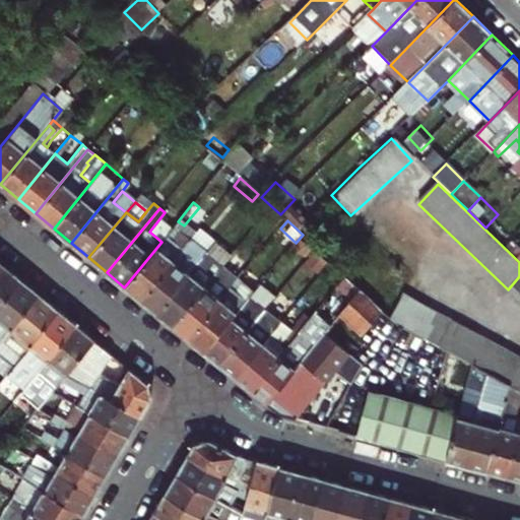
[(175,225),(161,242),(124,287),(141,301),(184,248),(174,240),(181,231),(175,225)]
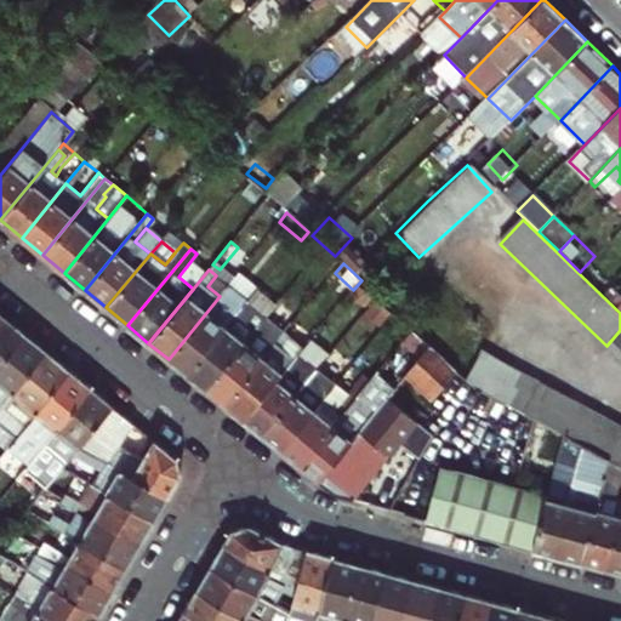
[(228,285),(216,275),(208,286),(220,296),(228,285)]
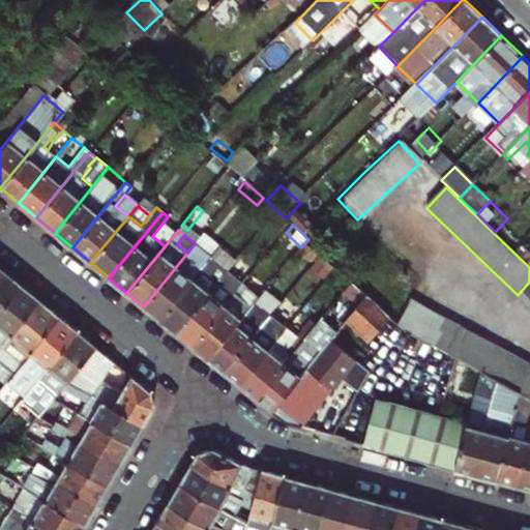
[(187,253),(144,306),(158,319),(211,258),(195,243),(187,253)]
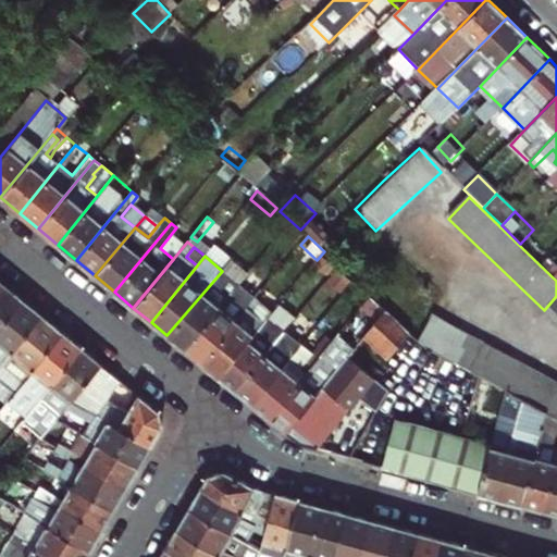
[(339,267),(330,279),(345,293),(356,281),(339,267)]
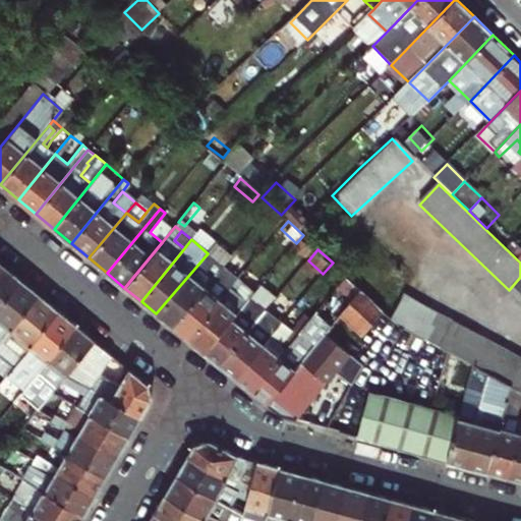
[(208,253),(156,313),(172,327),(216,275),(206,267),(214,257),(208,253)]
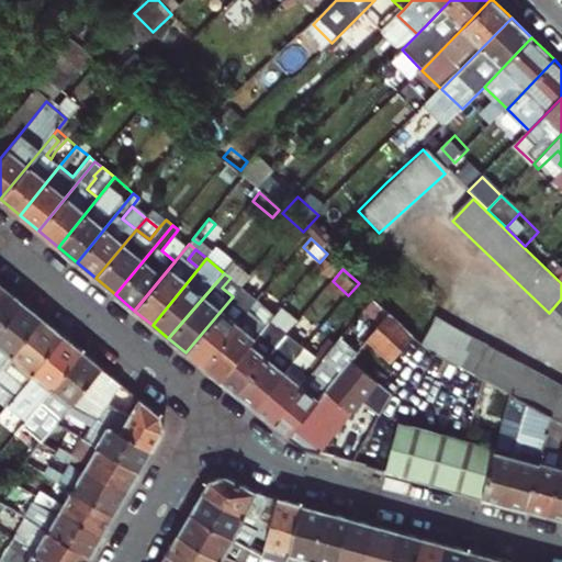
[(240,287),(231,278),(222,288),(233,296),(240,287)]
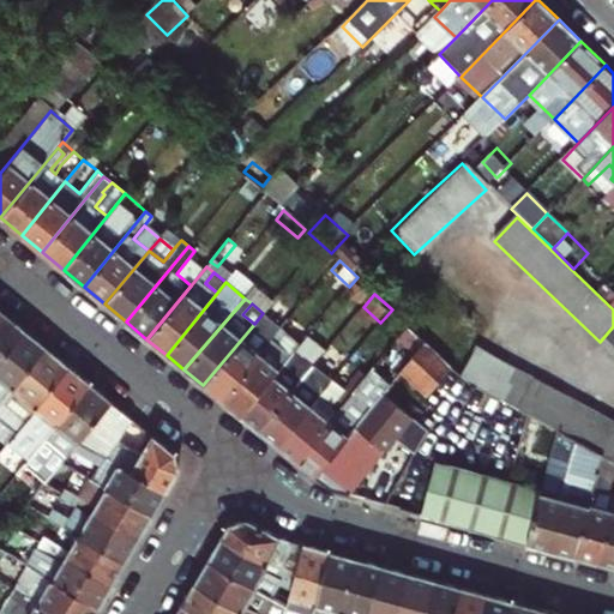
[(203,385),(221,399),(272,339),(262,330),(270,319),(263,313),(254,324),(203,385)]
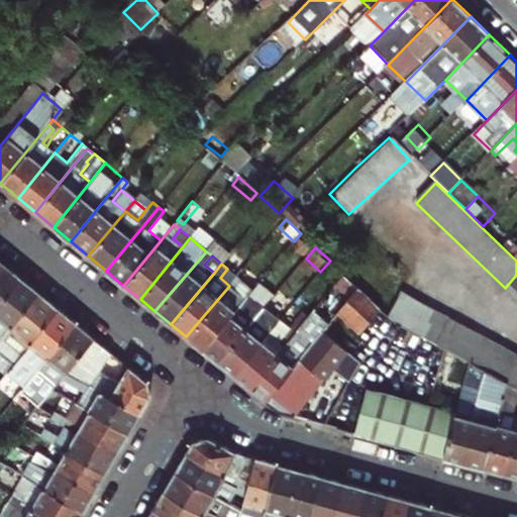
[(0,306),(22,279),(6,266),(0,273),(0,306)]
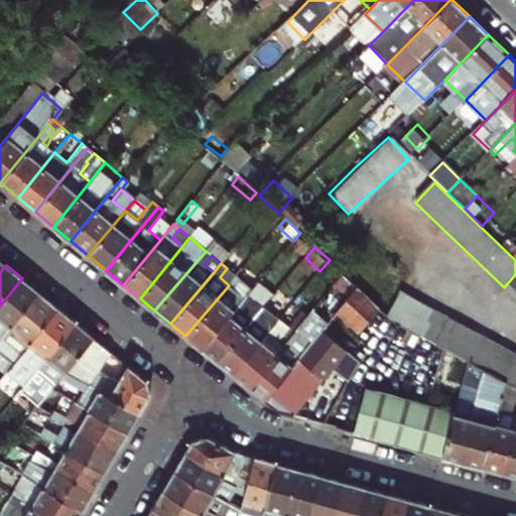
[(220,277),(229,285),(237,276),(227,268),(220,277)]
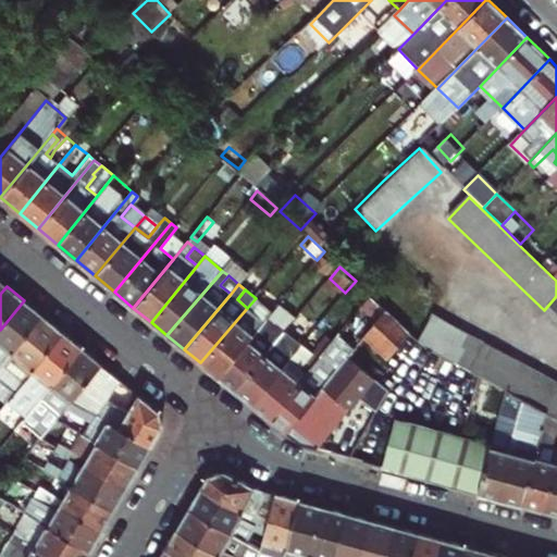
[(247,308),(200,362),(218,376),(257,330),(264,321),(252,312),(260,302),(256,298),(247,308)]
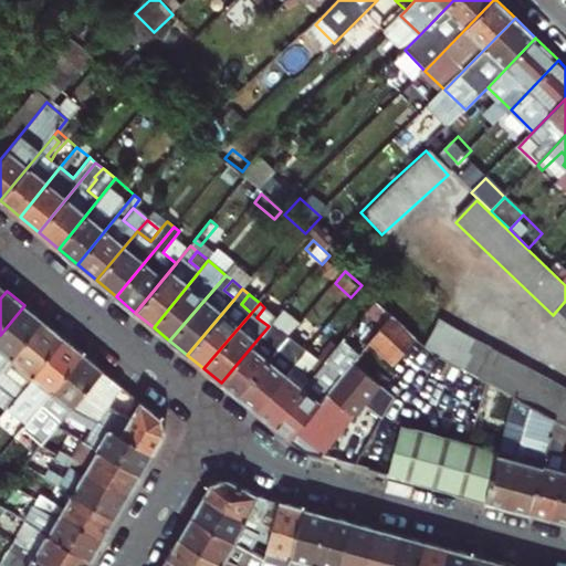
[(0,374),(43,322),(24,305),(0,335),(0,374)]
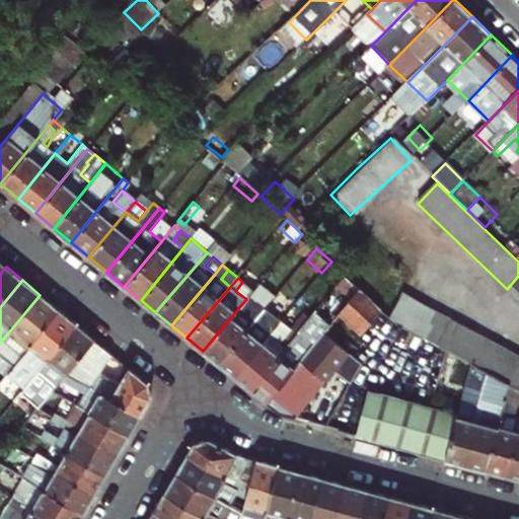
[(253,291),(242,282),(235,291),(246,299),(253,291)]
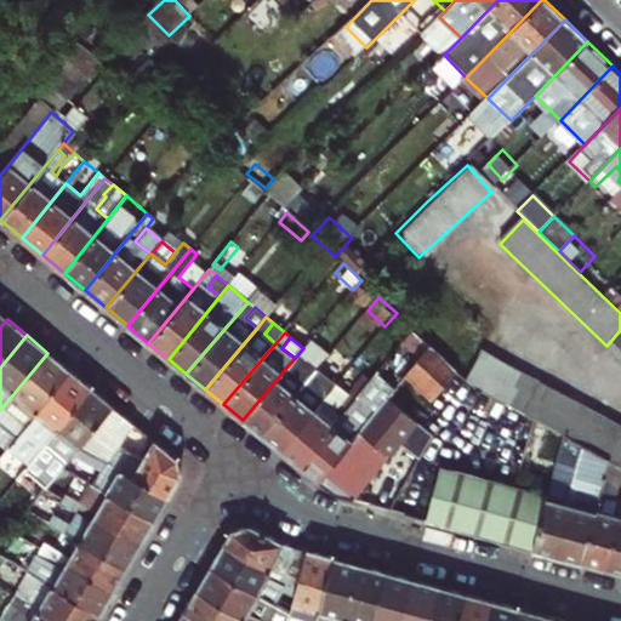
[(459,371),(429,347),(396,387),(406,396),(415,386),(434,402),(459,371)]
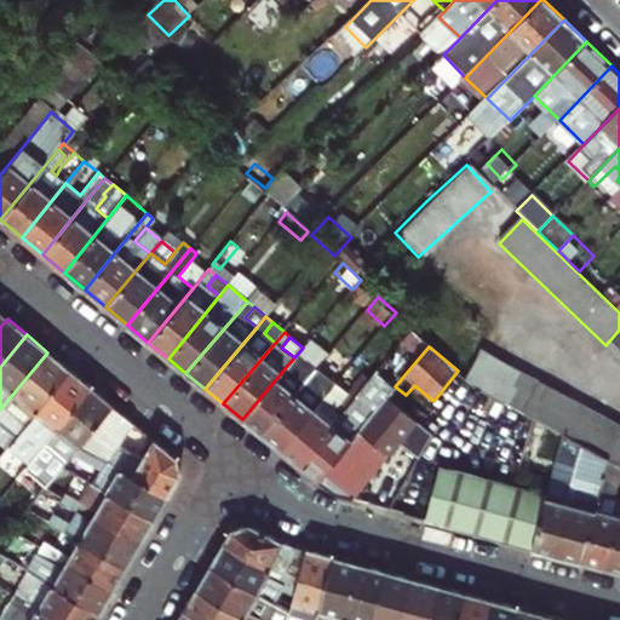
[(619,428),(478,346),(461,377),(470,384),(533,419),(564,436),(609,461),(619,466),(619,428)]
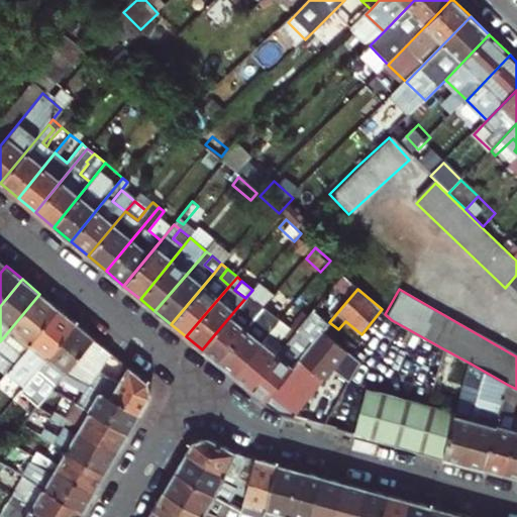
[(245,298),(238,306),(249,315),(264,298),(252,290),(245,298)]
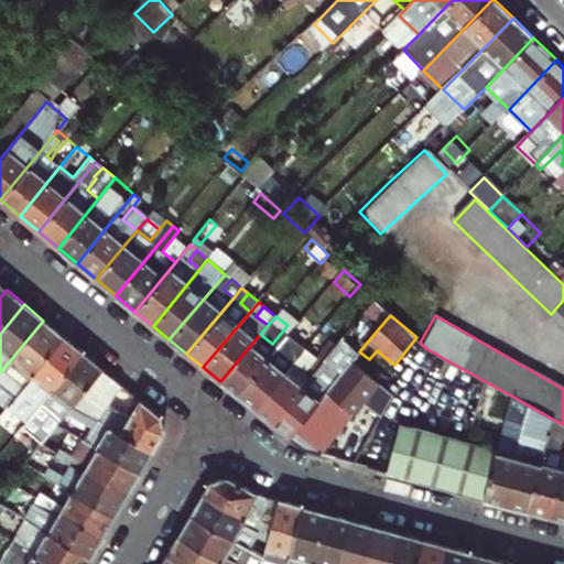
[(17,394),(35,372),(64,337),(43,321),(0,372),(0,382),(9,373),(12,377),(4,386),(15,396),(17,394)]
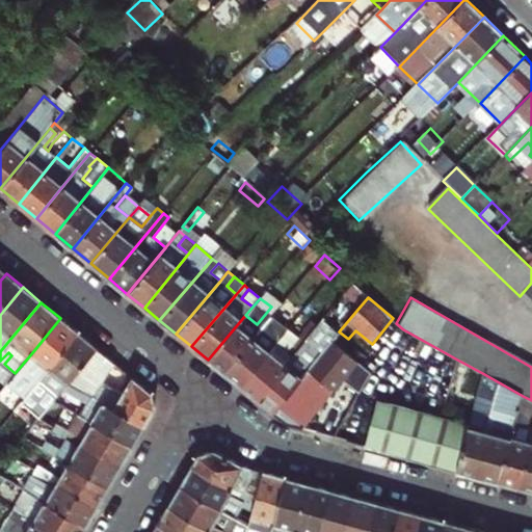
[(208,360),(223,373),(272,315),(280,307),(274,302),(271,307),(257,324),(245,315),(208,360)]
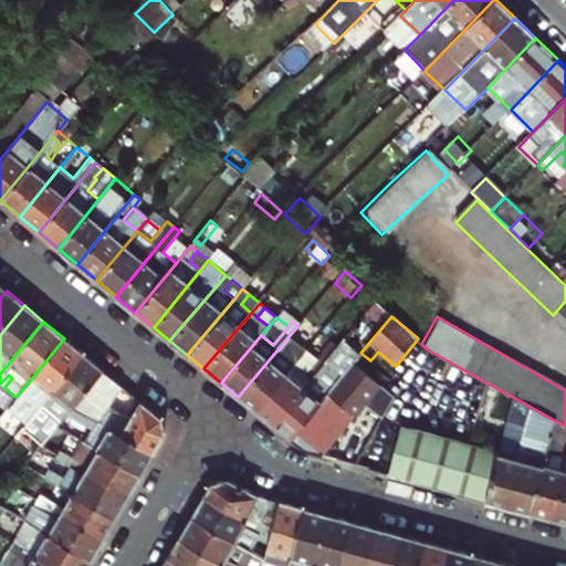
[(290,335),(238,397),(255,411),(295,363),(306,349),(296,341),(290,335)]
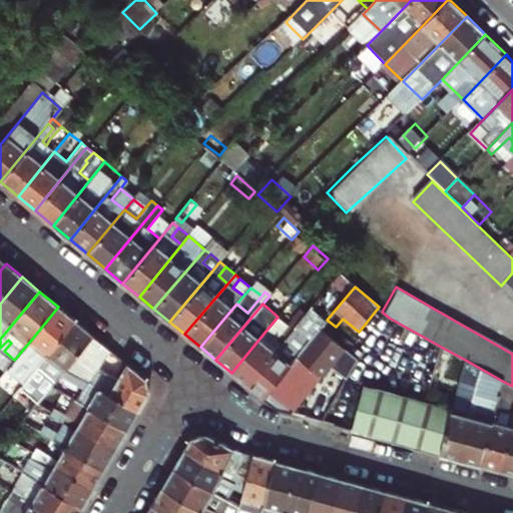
[(58,307),(32,339),(39,346),(24,365),(24,366),(9,383),(18,391),(22,387),(76,322),(58,307)]
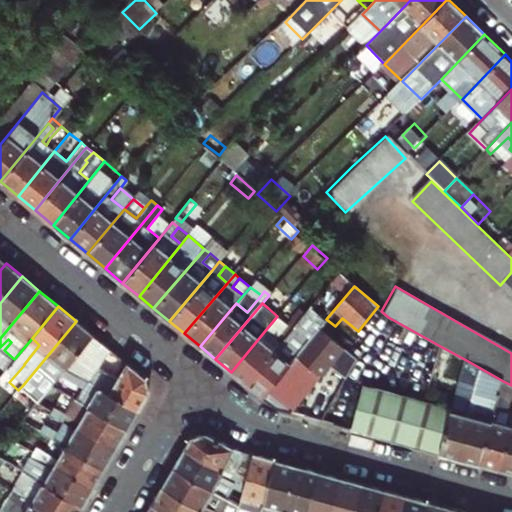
[(277,316),(267,328),(231,372),(246,384),(306,314),(300,310),(287,325),(277,316)]
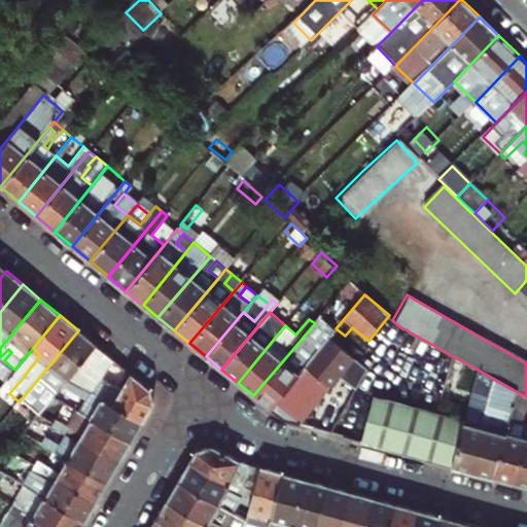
[(318,319),(315,323),(253,395),(270,409),(289,385),(326,340),(334,331),(318,319)]
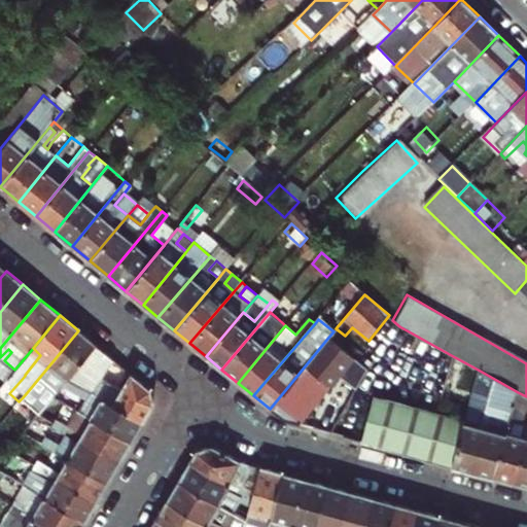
[(68,378),(96,345),(78,330),(23,397),(40,411),(53,395),(63,384),(68,378)]
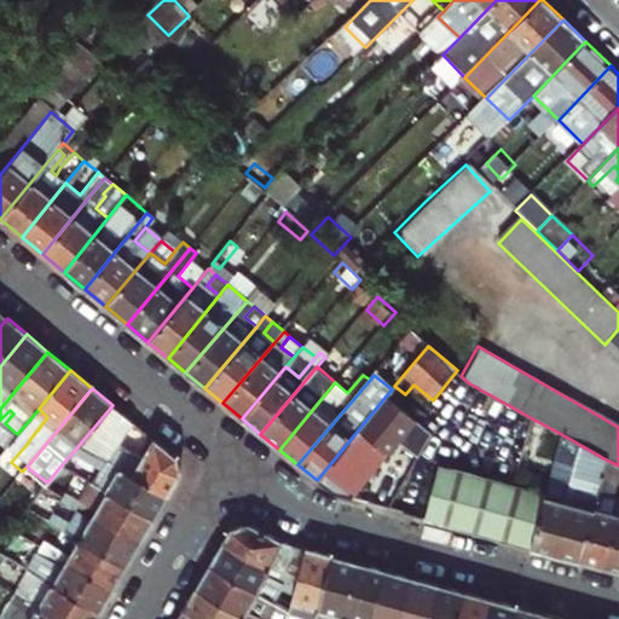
[(412,422),(383,399),(340,452),(366,475),(368,476),(412,422)]
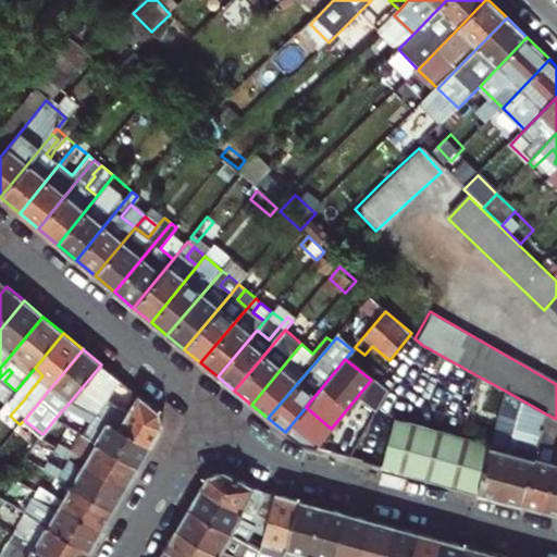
[(158,412),(138,396),(134,403),(133,405),(127,403),(123,409),(106,398),(114,387),(121,381),(101,364),(72,399),(150,445),(161,428),(158,412)]
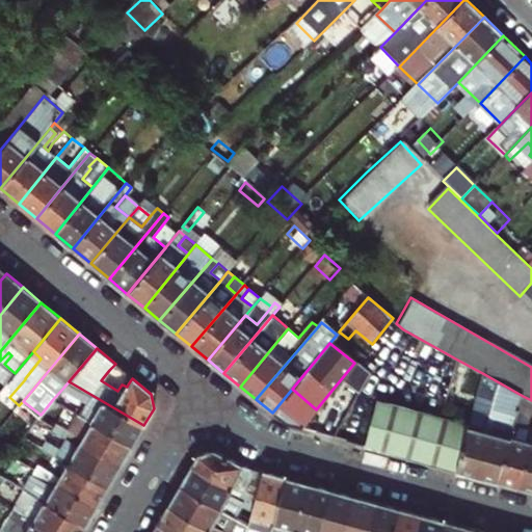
[(33,351),(16,372),(25,378),(41,358),(33,351)]
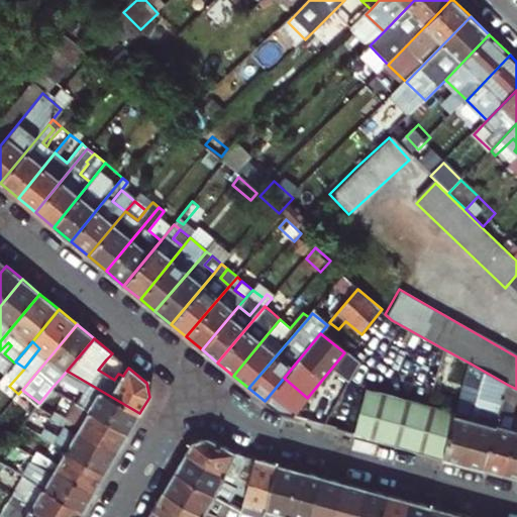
[(8,342),(0,350),(4,353),(11,345),(8,342)]
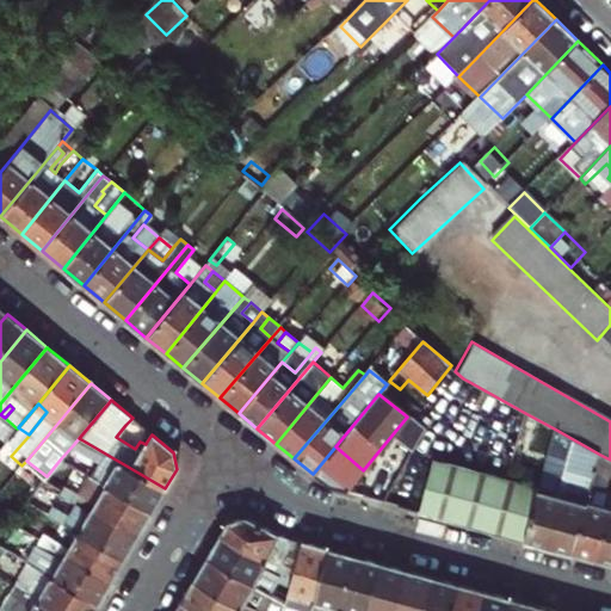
[(152,434),(133,418),(125,425),(147,442),(152,434)]
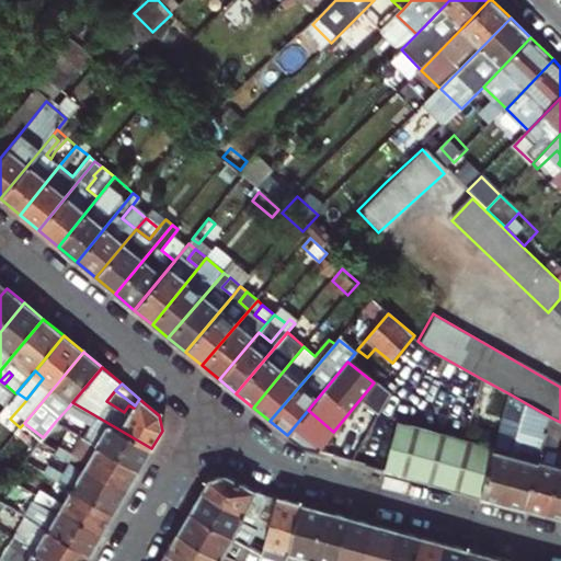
[(494,451),(491,450),(479,496),(525,510),(546,436),(551,418),(511,395),(494,451)]
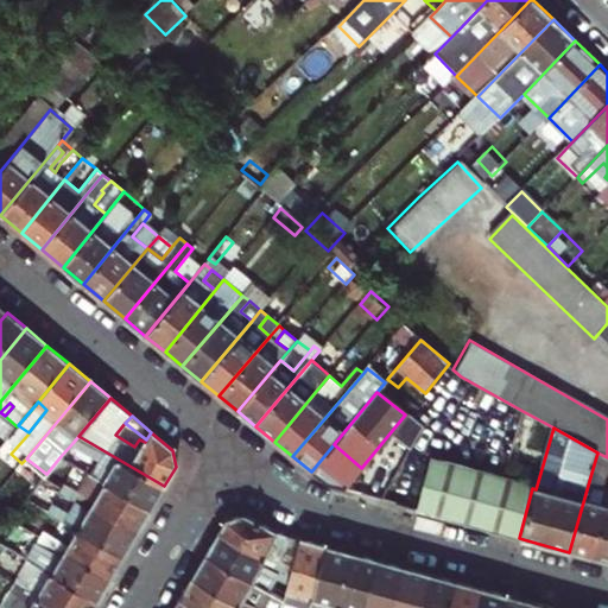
[(164,486),(78,436),(73,443),(88,454),(97,460),(89,473),(151,508),(164,486)]
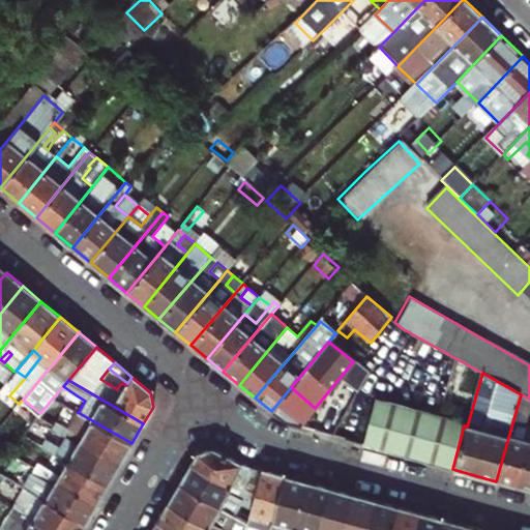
[(314,407),(291,387),(271,411),(286,423),(297,427),(314,407)]
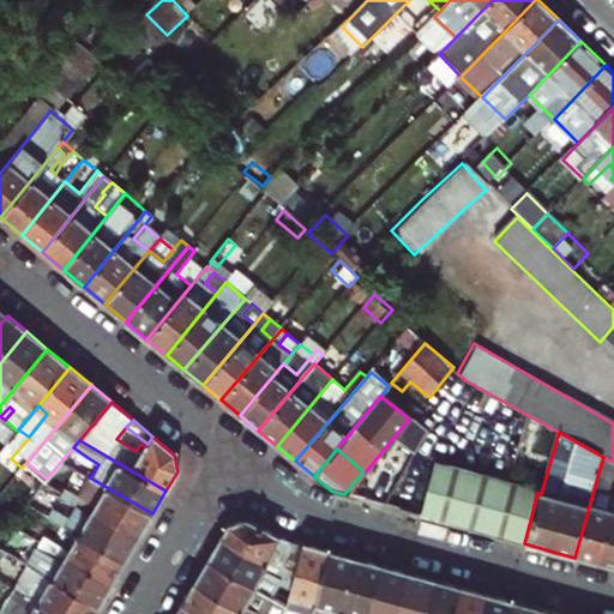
[(79,471),(90,477),(98,464),(89,458),(79,471)]
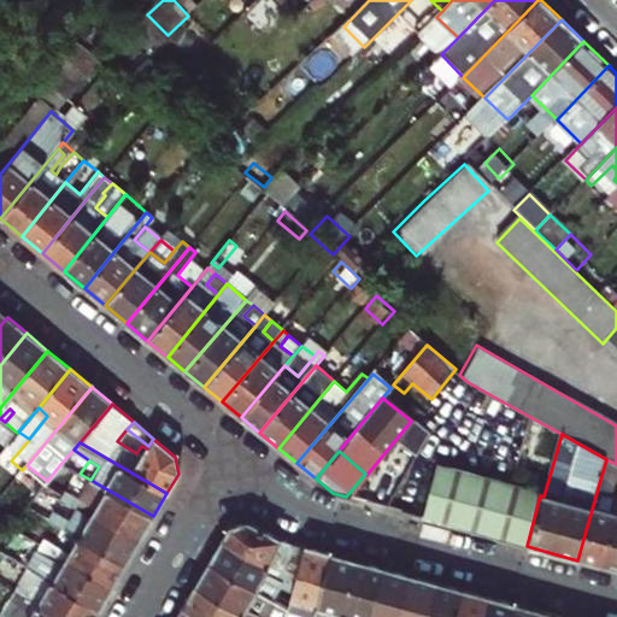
[(401,512),(423,518),(435,471),(415,466),(401,512)]
